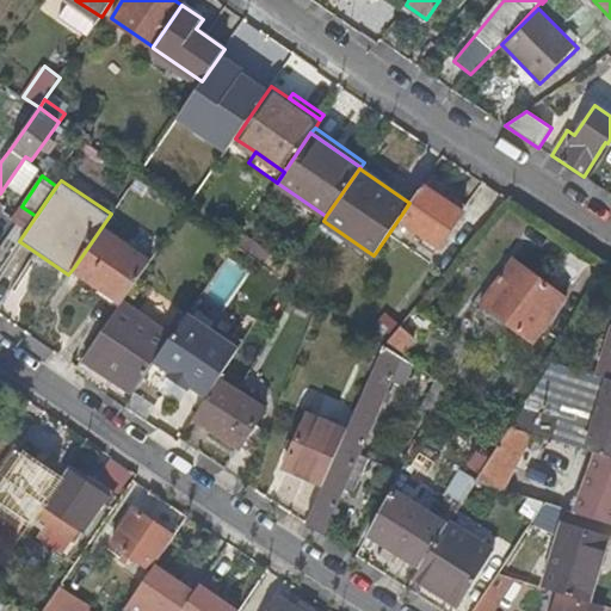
[(462,211),(423,184),(409,203),(400,217),(439,244),(462,211)]
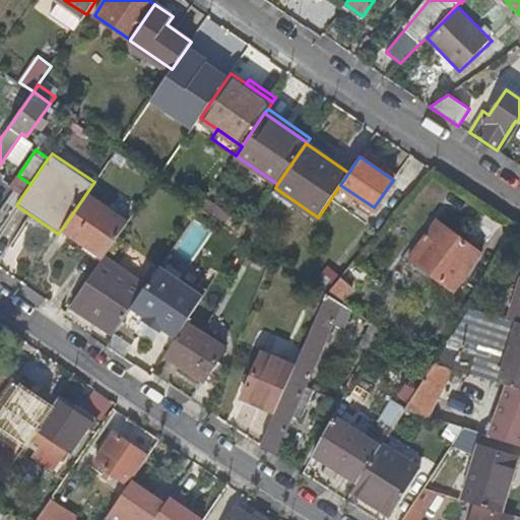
[(63,228),(105,256),(129,221),(87,192),(63,228)]
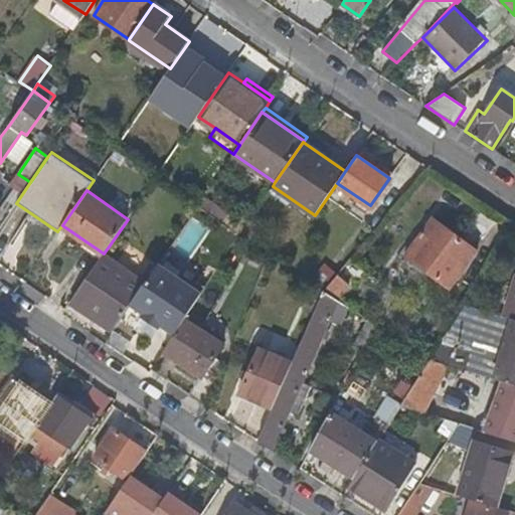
[(173,243),(190,258),(211,231),(194,217),(173,243)]
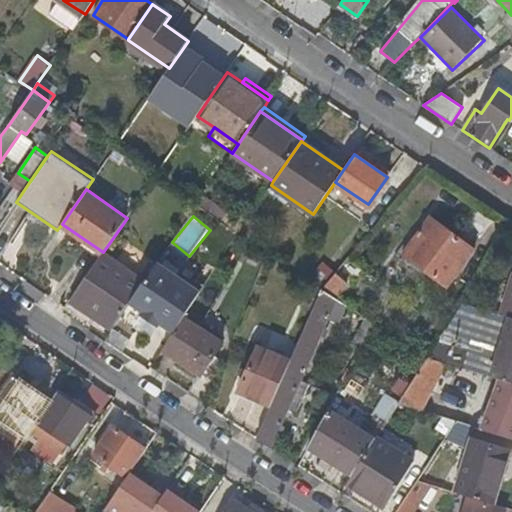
[(413,242),(408,239),(401,249),(450,284),(475,247),(431,216),(413,242)]
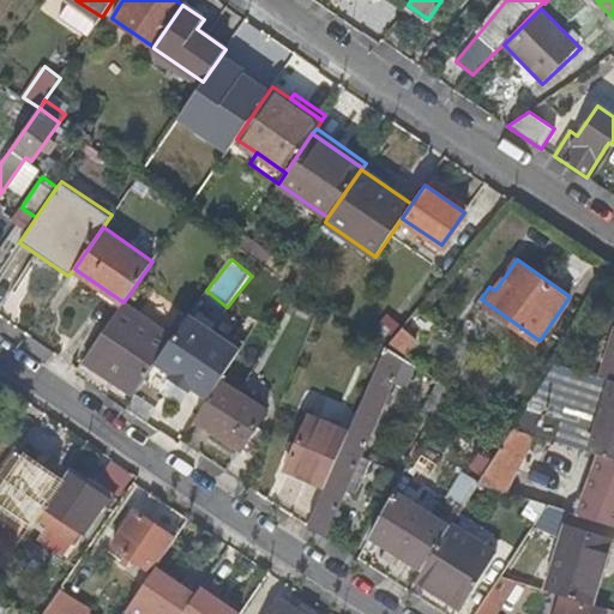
[(156,326),(122,304),(84,359),(134,393),(155,363),(179,329),(162,318),(156,326)]
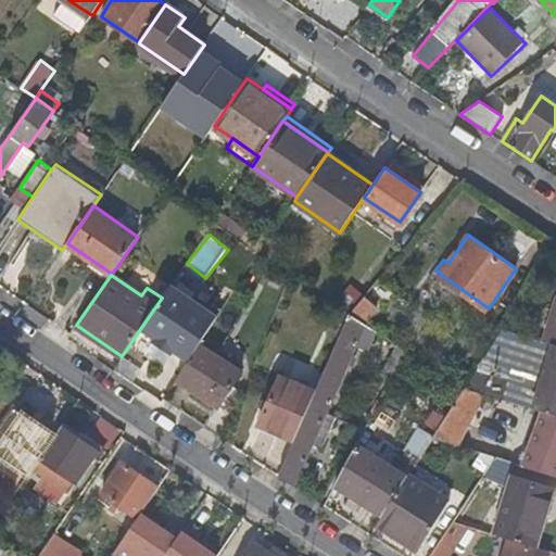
[(390,293),(377,282),(367,294),(350,314),(365,324),(390,293)]
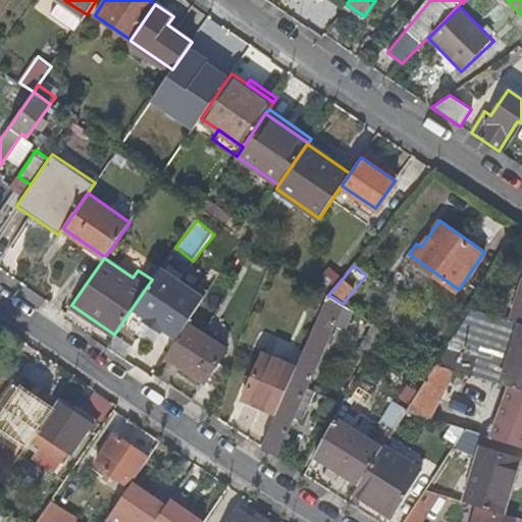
[(332,266),(315,286),(319,289),(328,295),(345,276),(332,266)]
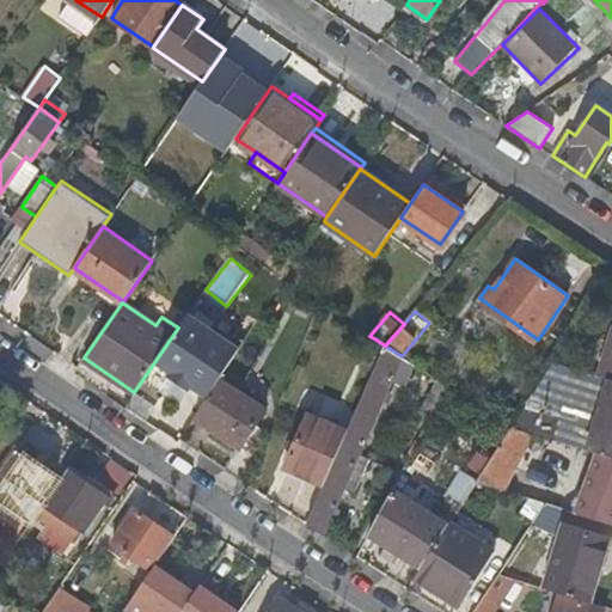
[(178,328),(154,362),(171,373),(172,372),(193,385),(191,387),(208,398),(221,378),(240,348),(188,313),(178,328)]
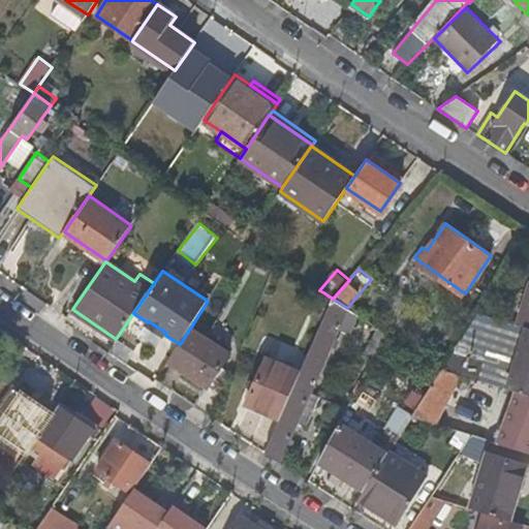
[(314,313),(324,317),(333,299),(323,292),(314,313)]
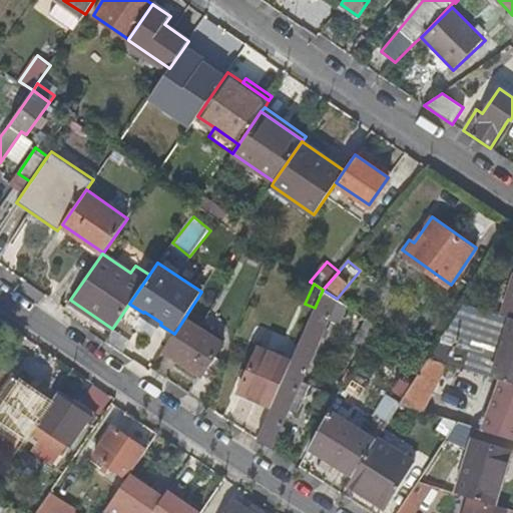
[(340,322),(347,305),(337,299),(323,290),(315,308),(292,361),(272,407),(258,438),(273,447),(330,317),(340,322)]
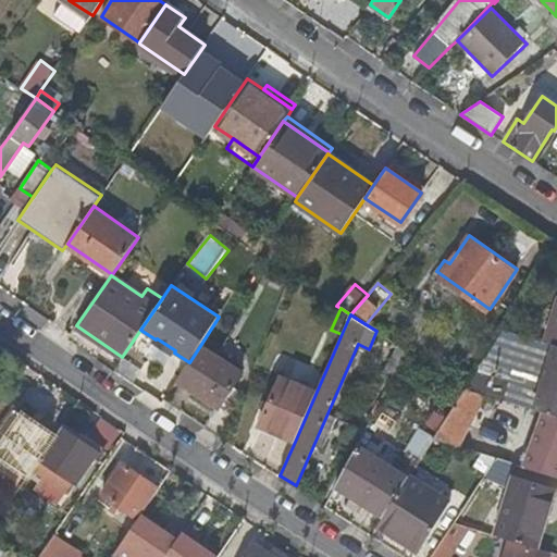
[(175,350),(157,338),(156,339),(153,343),(173,355),(174,353),(175,350)]
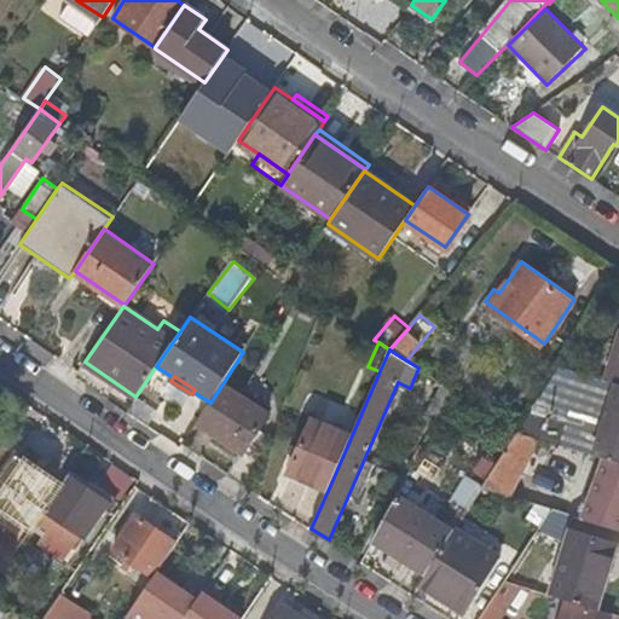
[(271,412),(224,382),(210,403),(197,423),(243,453),(271,412)]
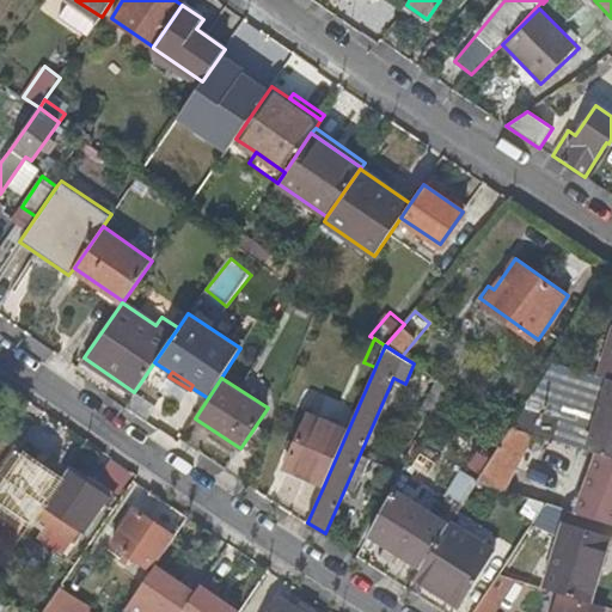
[(611,458),(611,379),(595,429),(524,407),(510,427),(532,433),(611,458)]
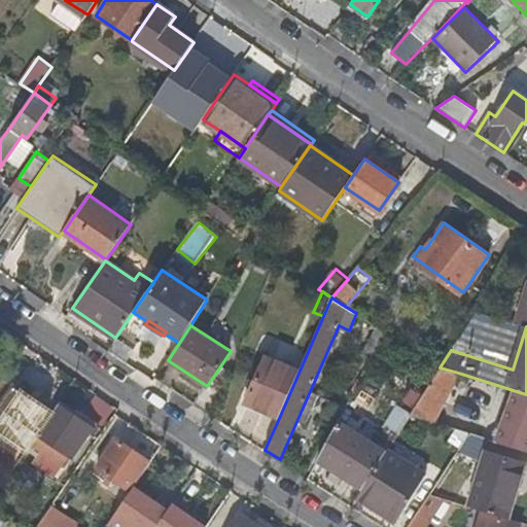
[(364,352),(373,356),(386,332),(379,327),(364,352)]
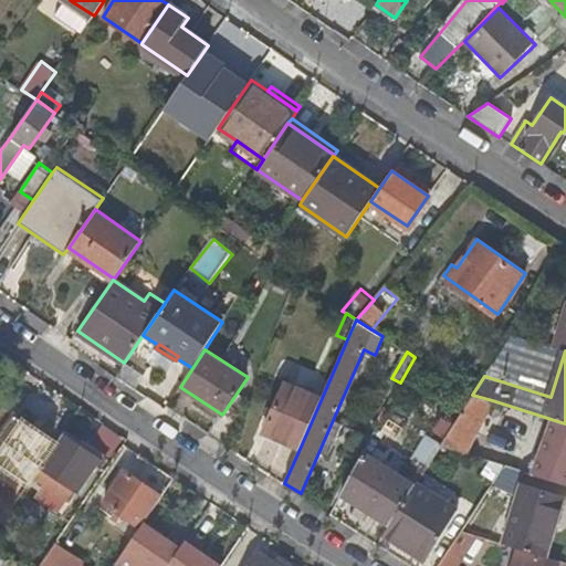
[(264,433),(300,449),(322,398),(286,383),(264,433)]
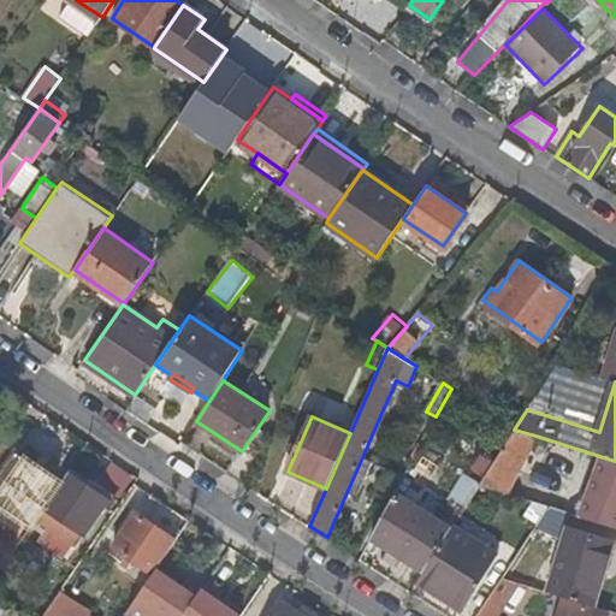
[(508,493),(535,436),(514,430),(479,484),(481,485),(508,493)]
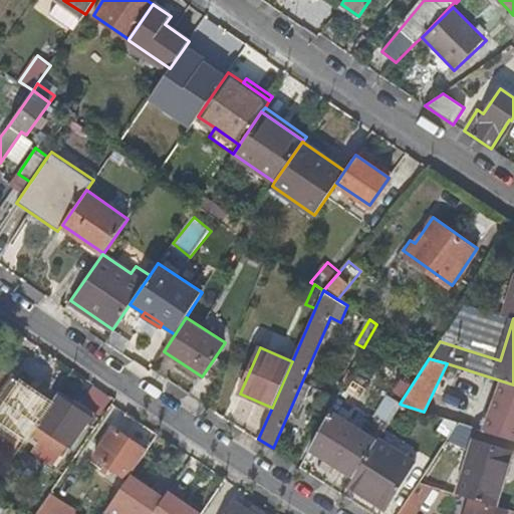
[(0,403),(0,420),(26,439),(37,423),(52,402),(3,368),(0,372),(0,402),(0,403)]
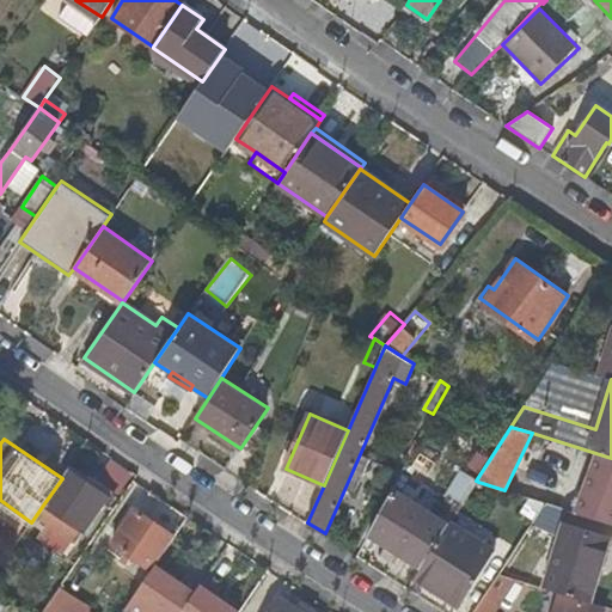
[(114,493),(72,464),(62,478),(44,503),(86,532),(114,493)]
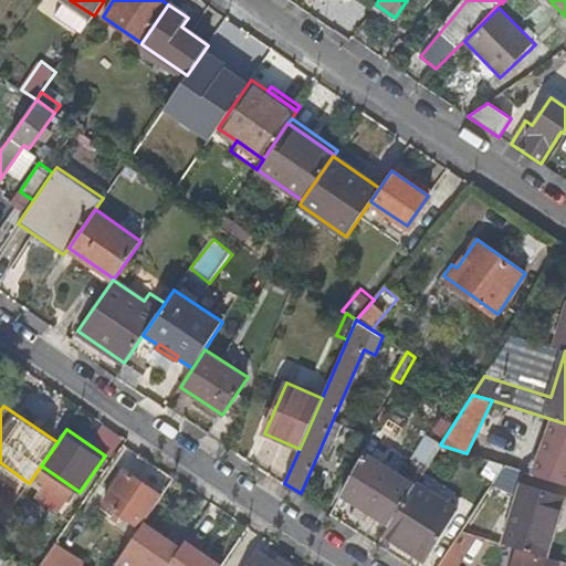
[(494,461),(503,465),(523,471),(526,472),(532,474),(536,460),(498,448),(494,461)]
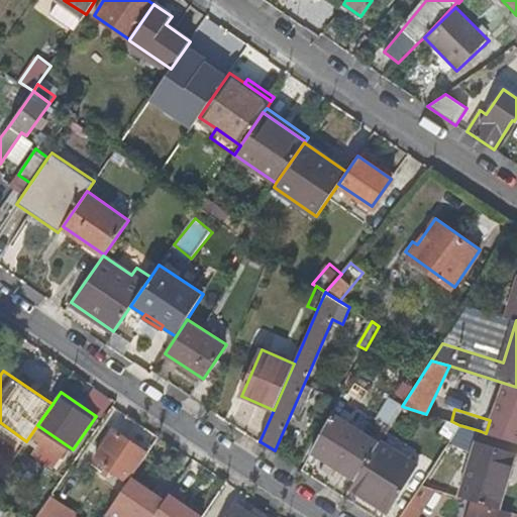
[(379,442),(331,414),(311,450),(355,478),(379,442)]
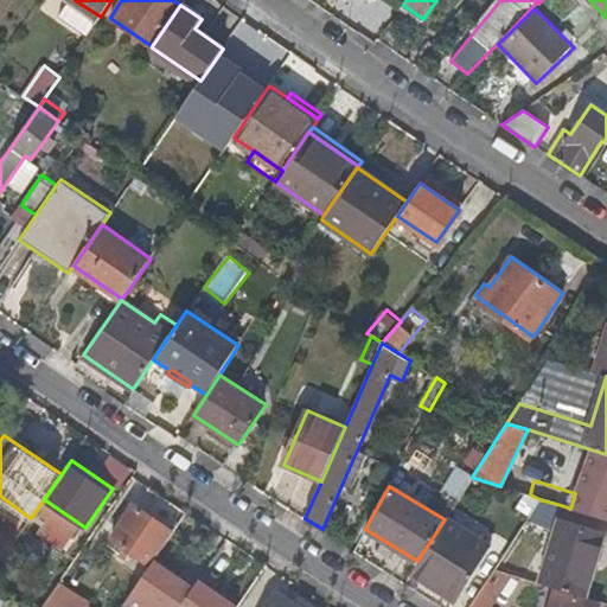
[(547,529),(561,505),(540,499),(528,518),(547,529)]
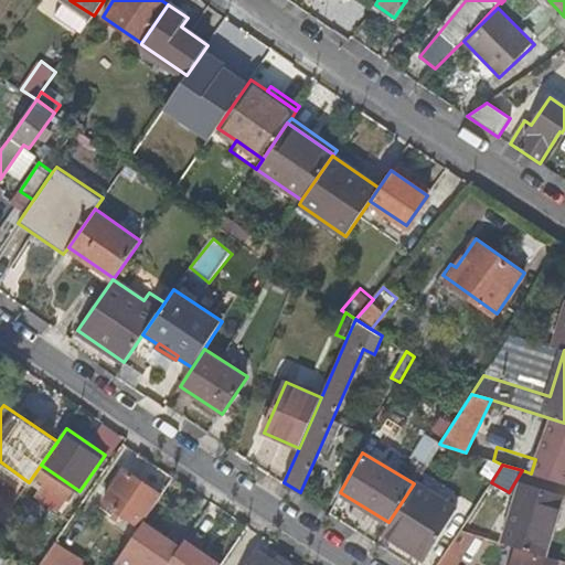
[(103,502),(140,528),(147,518),(162,494),(125,470),(103,502)]
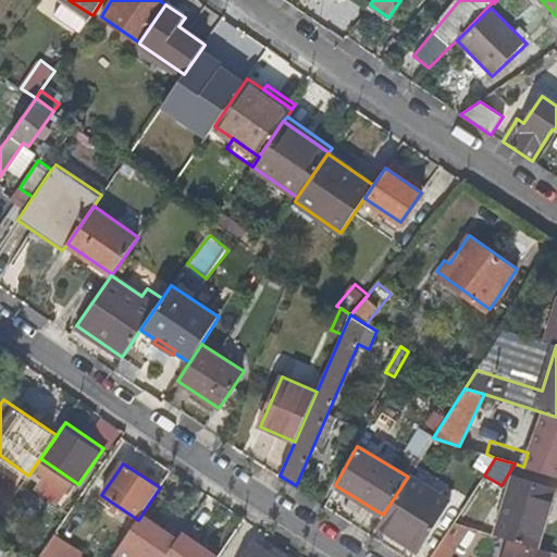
[(554,486),(556,478),(556,477),(523,467),(518,465),(516,474),(554,486)]
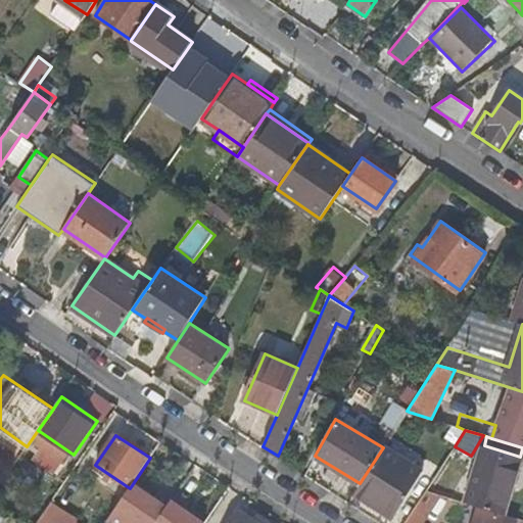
[(389,442),(387,441),(383,447),(360,483),(357,489),(398,516),(428,468),(389,442)]
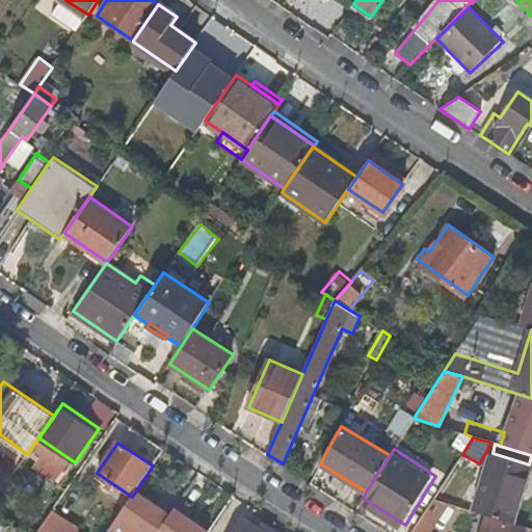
[(529,464),(493,453),(486,472),(482,486),(475,511),(487,514),(513,523),(531,466),(529,464)]
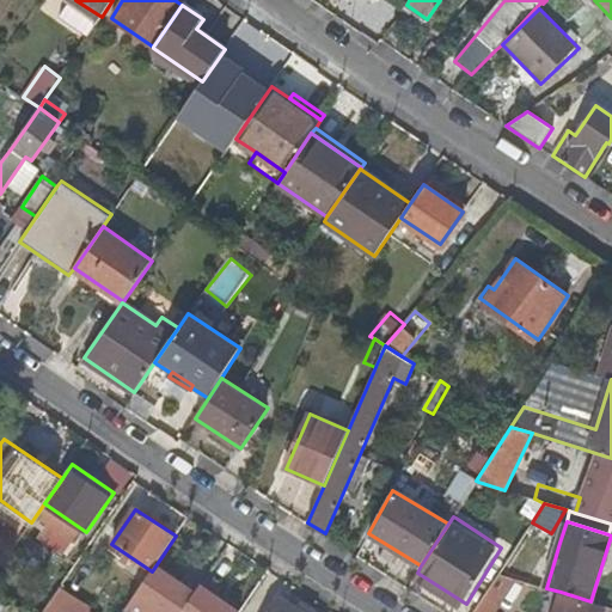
[(181,611),(203,580),(188,570),(183,577),(159,561),(152,571),(127,607),(134,611),(181,611)]
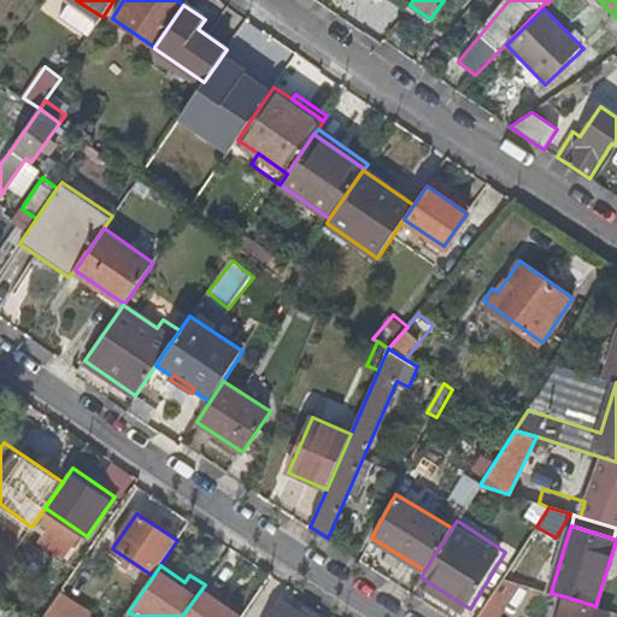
[(241,616),(257,595),(231,577),(224,588),(210,579),(205,585),(182,616),(241,616)]
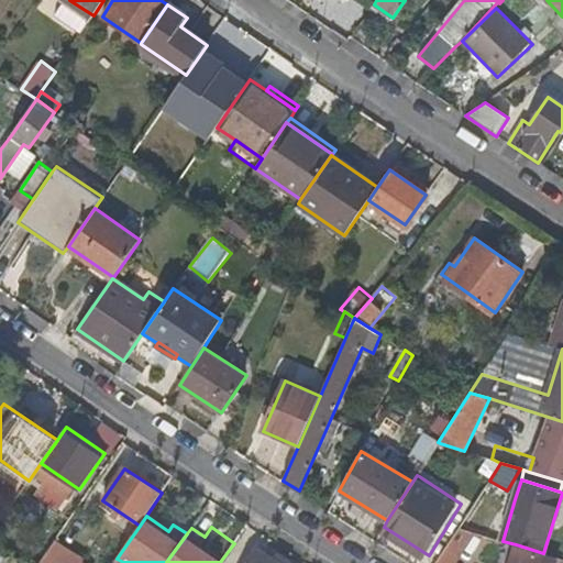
[(451,540),(463,548),(470,537),(474,531),(459,527),(451,540)]
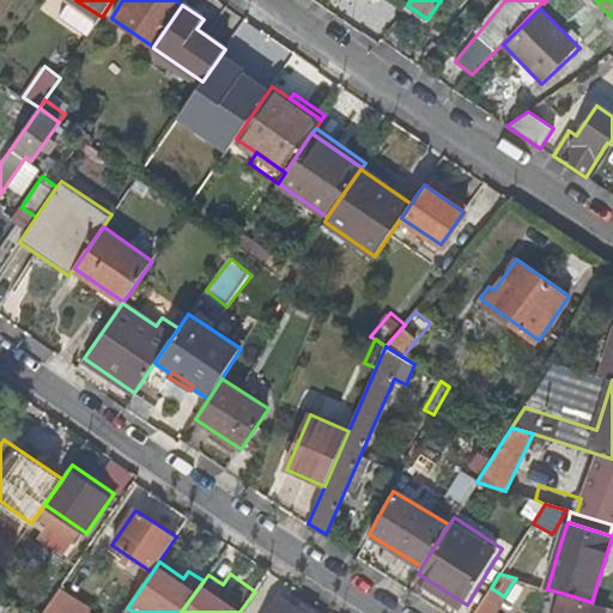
[(504,596),(491,588),(474,612),(495,612),(499,606),(498,605),(504,596)]
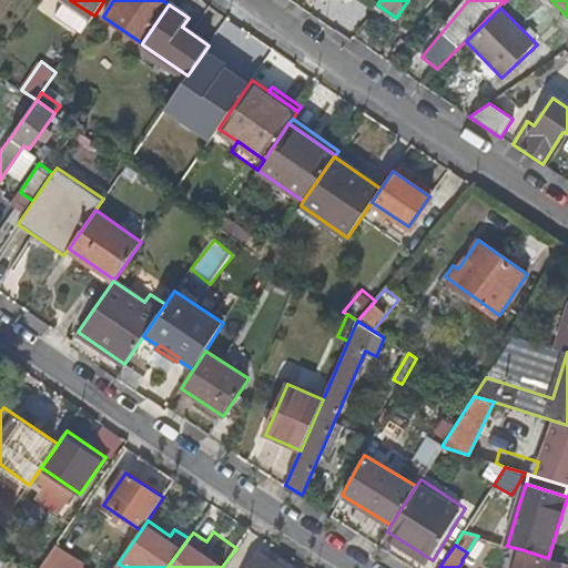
[(82,567),(84,566),(56,547),(41,567),(82,567)]
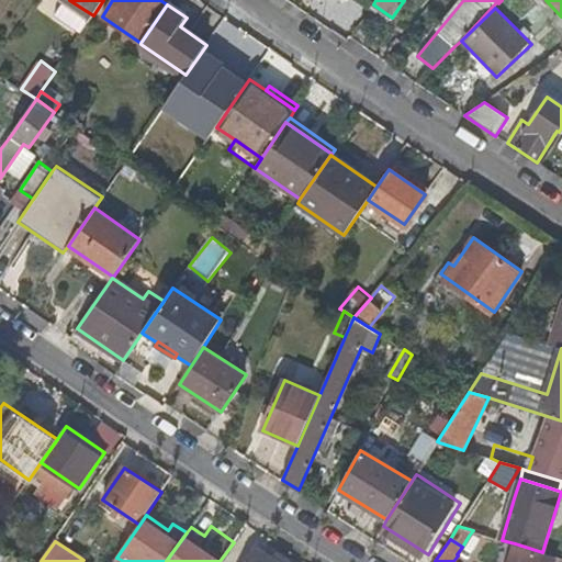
[(514,548),(508,561),(554,561),(555,560),(514,548)]
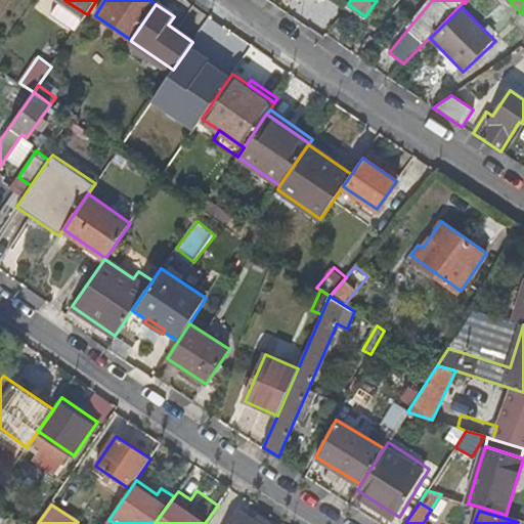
[(258,523),(239,512),(230,523),(258,523)]
